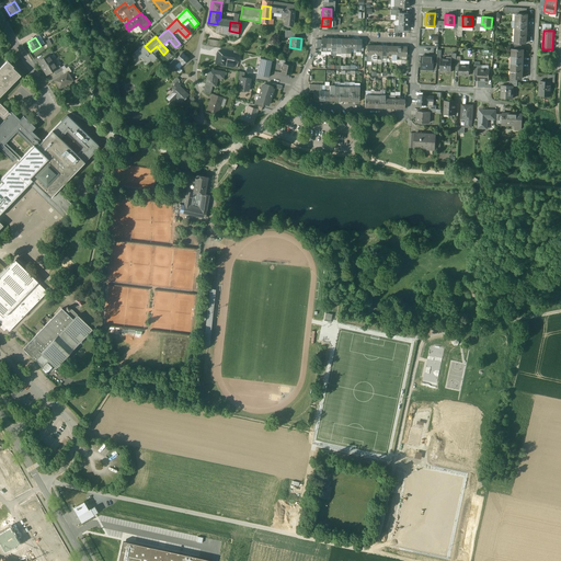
[(144,44),(134,54),(139,59),(145,55),(152,63),(157,58),(150,52),(145,46),(144,44)]
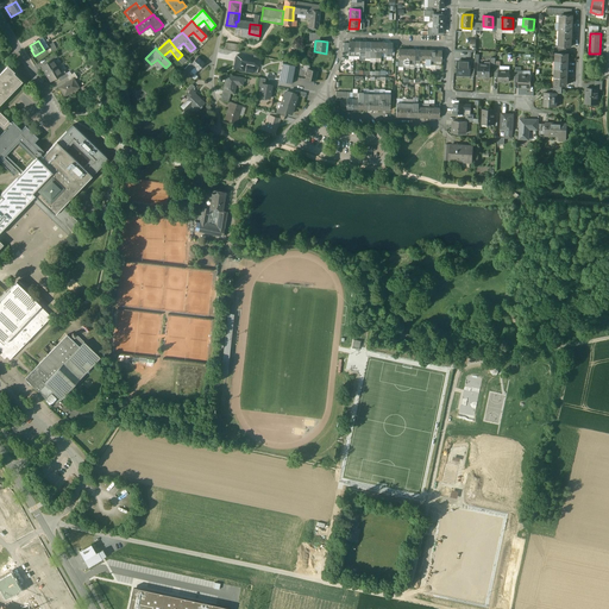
[(55,52),(46,58),(49,62),(54,60),(57,57),(55,52)]
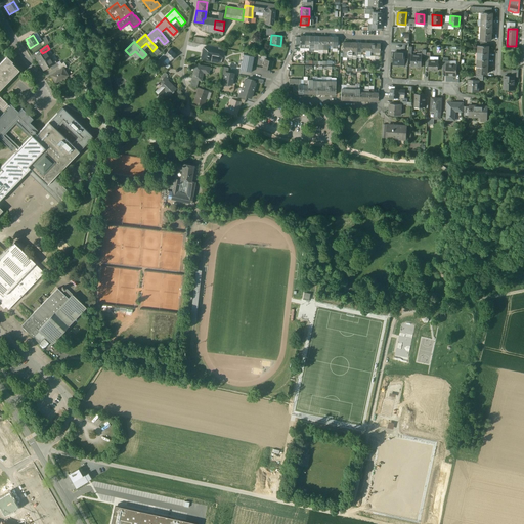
[(218,50),(203,47),(201,59),(211,61),(212,55),(218,56),(222,57),(223,51),(218,50)]
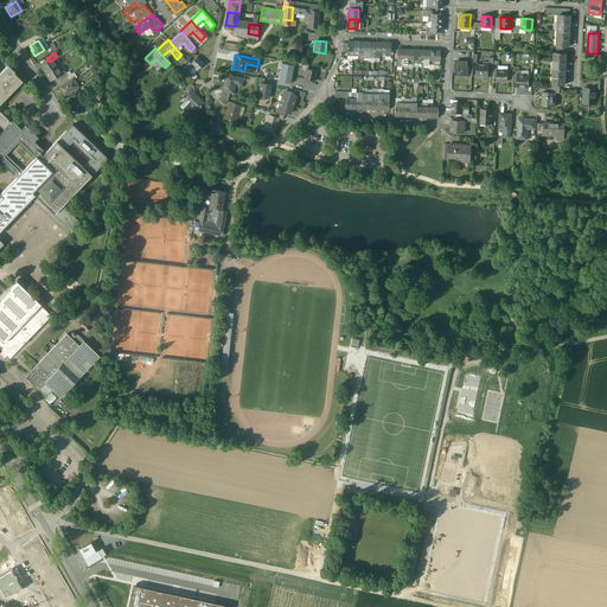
[(191,64),(193,66),(197,69),(196,70),(197,71),(204,63),(197,57),(191,64)]
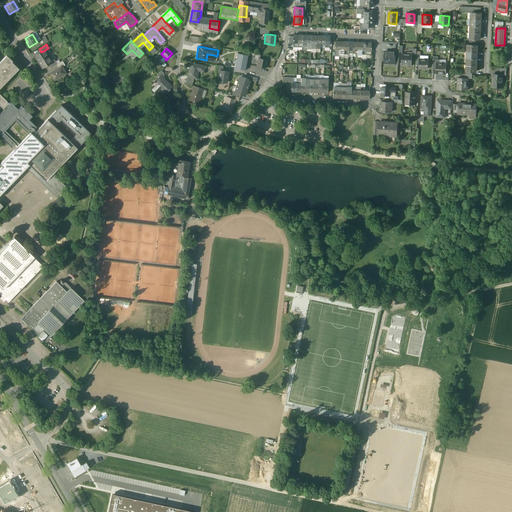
[(41,52),(35,56),(39,62),(48,56),(45,50),(41,52)]
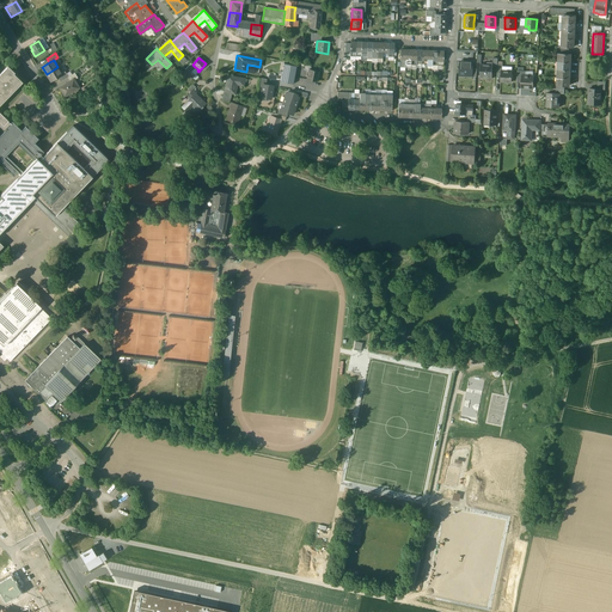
[(473,62),(459,61),(459,75),(472,75),(472,68),(473,62)]
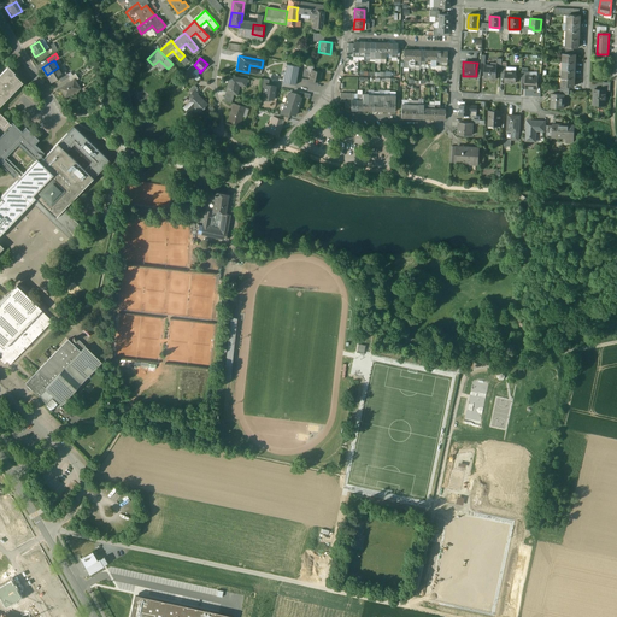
[(299,68),(286,65),(282,82),(295,84),(299,68)]
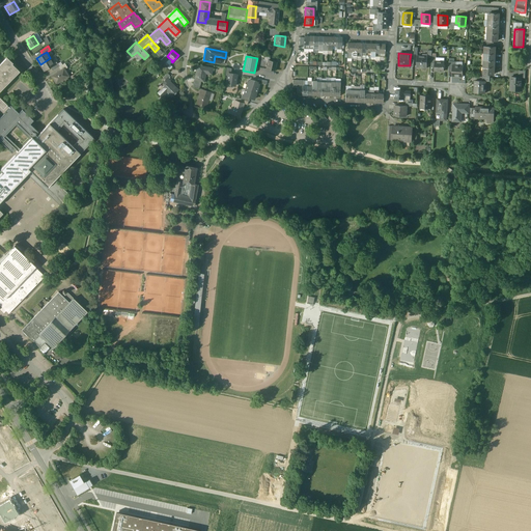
[(426,56),(417,56),(416,66),(421,66),(421,67),(426,68),(427,57),(427,56),(426,56)]
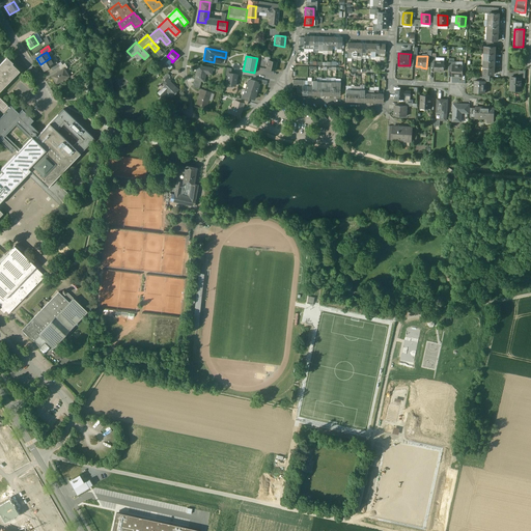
[(0,110),(4,114),(6,113),(5,112),(9,108),(0,99),(0,91),(20,72),(12,64),(14,63),(11,61),(8,59),(7,57),(0,64),(0,110)]
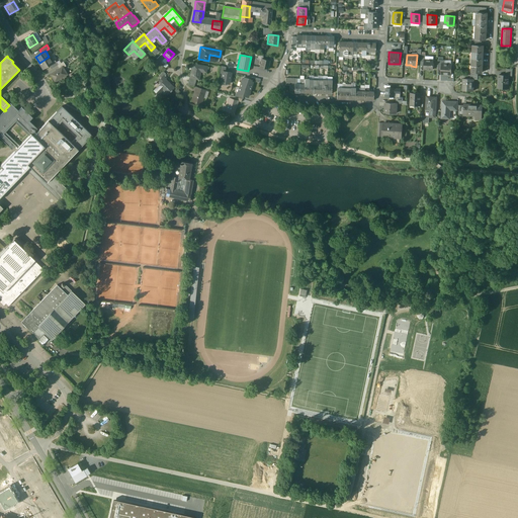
[(49,57),(39,63),(44,69),(49,66),(53,63),(49,57)]
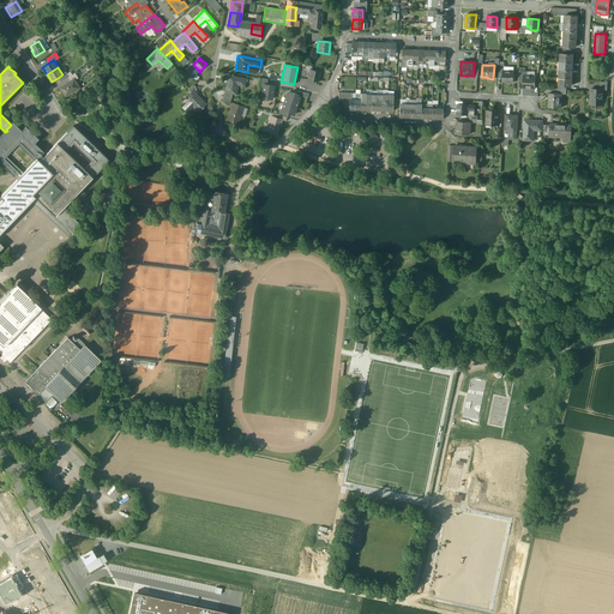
[(320,72),(309,70),(307,79),(318,82),(320,72)]
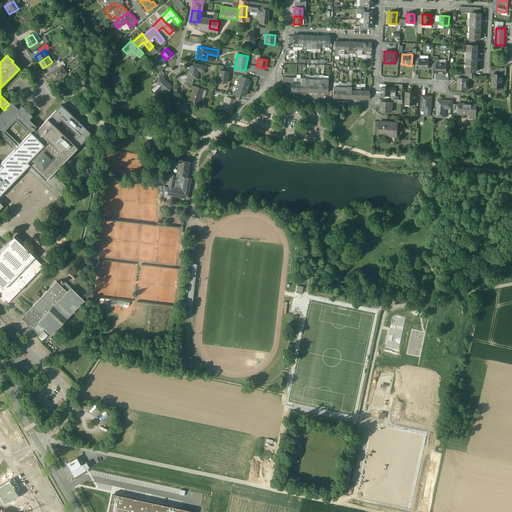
[(420,59),(418,59),(418,60),(418,68),(427,69),(428,60),(420,59)]
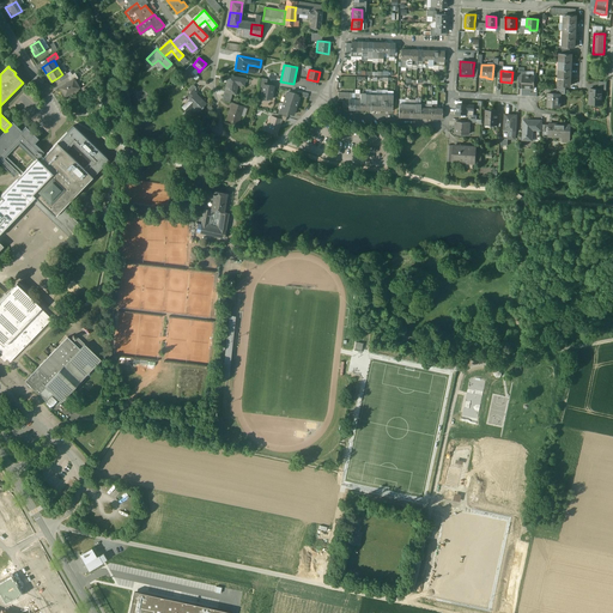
[(246,79),(228,76),(226,84),(226,83),(225,92),(231,93),(235,95),(236,84),(243,86),(246,79)]
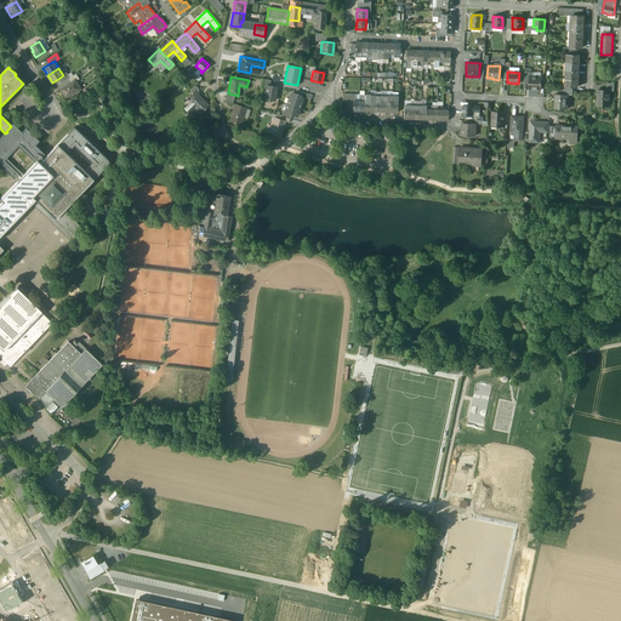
[(529,77),(528,81),(528,89),(535,89),(535,87),(541,87),(541,77),(533,77),(529,77)]
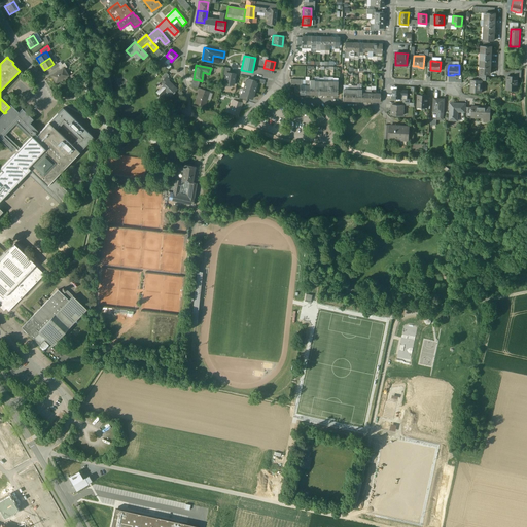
[(61,70),(51,75),(56,83),(68,76),(64,69),(64,68),(61,70)]
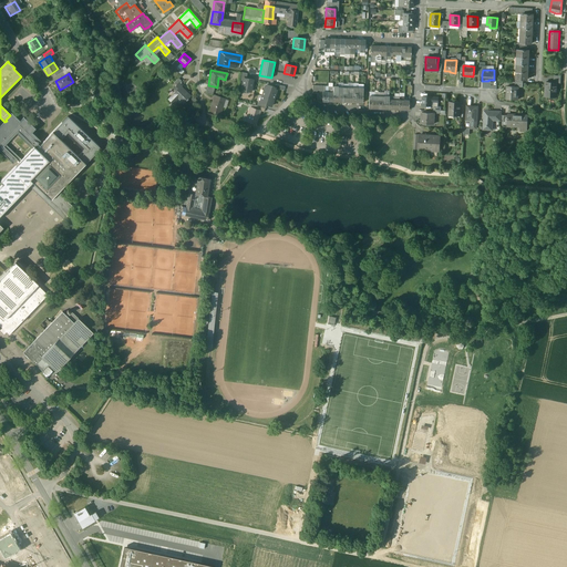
[(246,79),(244,78),(243,81),(241,90),(250,92),(253,80),(246,79)]
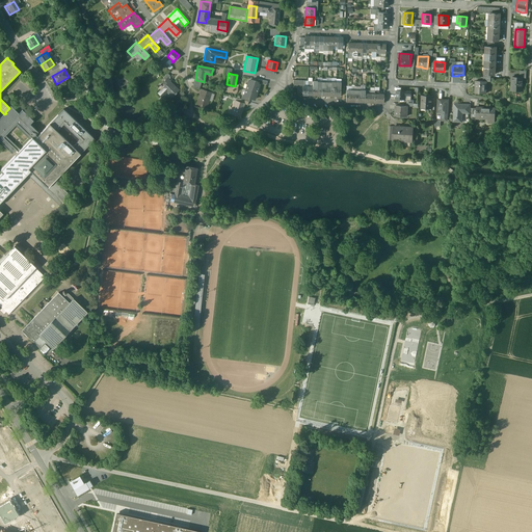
[(519,77),(511,77),(511,88),(515,88),(515,89),(523,89),(523,84),(523,78),(519,77)]
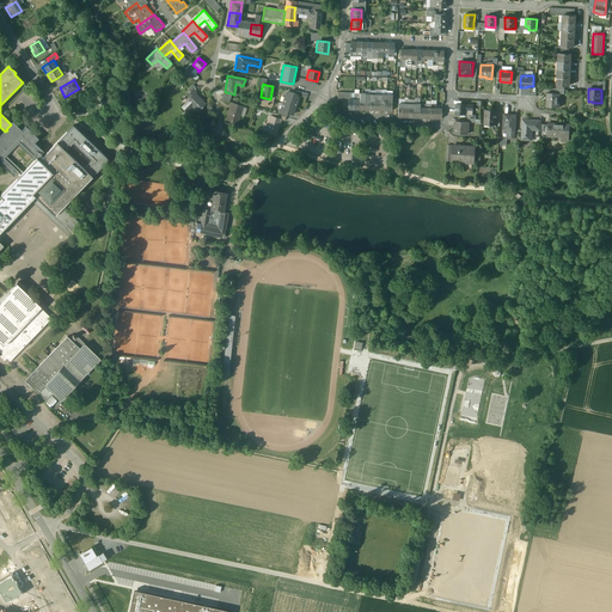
[(288,93),(286,93),(282,103),(289,105),(293,93),(289,92),(288,93)]
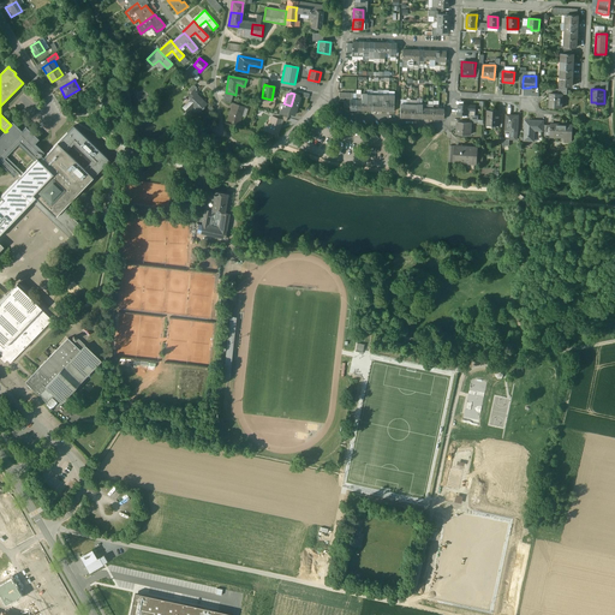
[(352,93),(339,93),(339,101),(344,101),(344,107),(350,107),(350,100),(351,100),(352,93)]
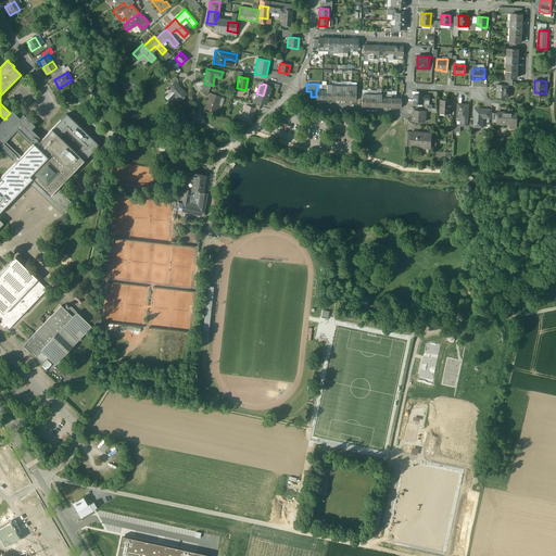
[(177,85),(173,89),(165,98),(169,102),(175,97),(180,102),(184,99),(185,98),(185,97),(187,95),(177,85)]
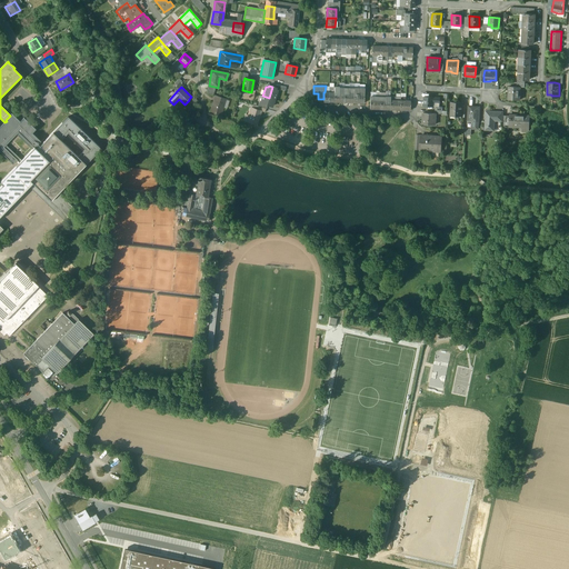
[(272,87),(269,98),(275,99),(278,90),(276,89),(276,88),(272,87)]
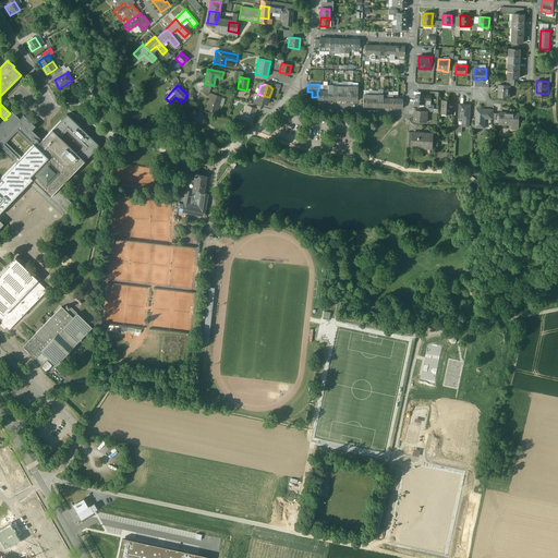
[(507,85),(499,85),(498,98),(508,98),(509,85),(507,85)]
